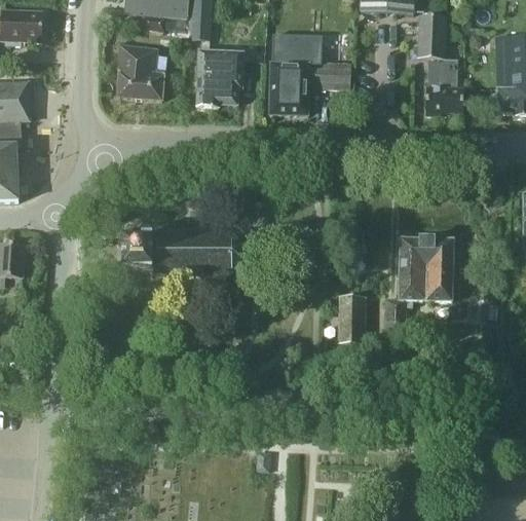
[(125,0),(124,12),(186,17),(188,0),(125,0)]
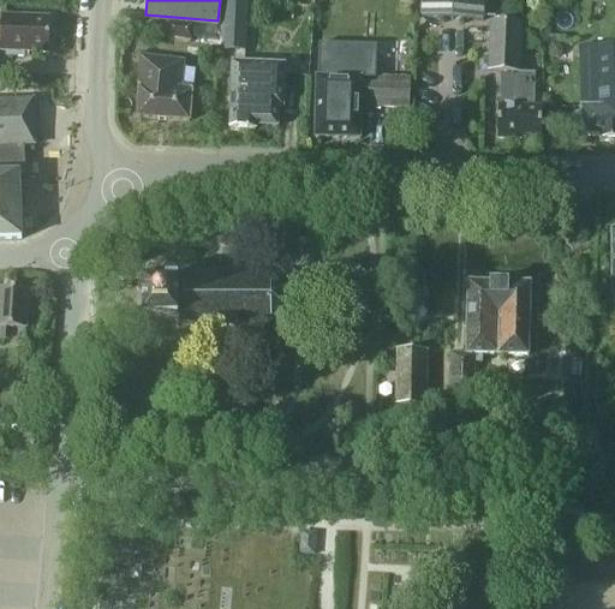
[(224,0),(221,46),(243,47),(244,30),(249,30),(250,0),(224,0)]
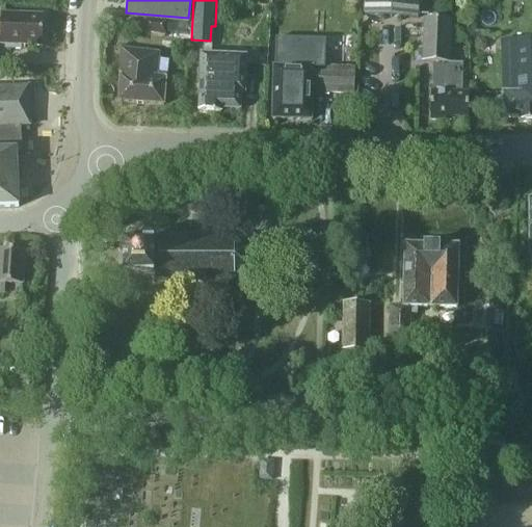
[(417,14),(417,0),(365,0),(364,10),(417,14)]
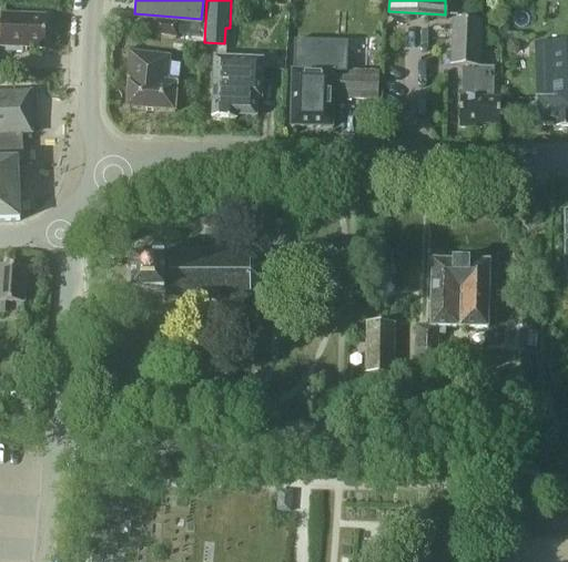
[(44,44),(46,11),(0,10),(0,17),(0,42),(6,43),(6,48),(21,49),(21,43),(44,44)]
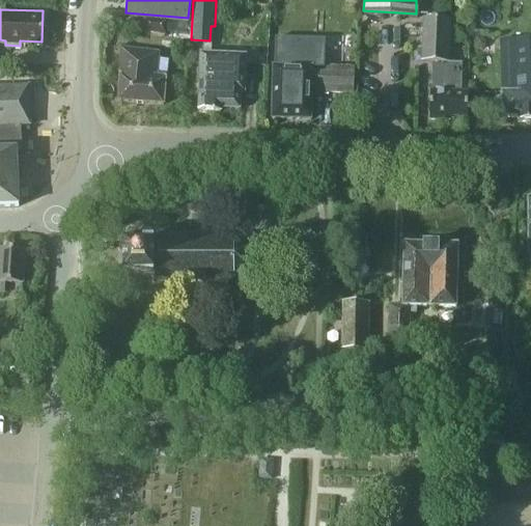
[(165,30),(166,18),(144,15),(143,28),(165,30)]
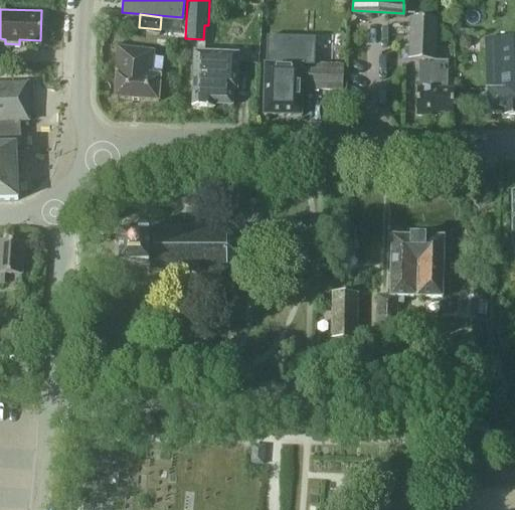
[(453,110),(454,87),(454,57),(435,57),(436,15),(410,14),(408,56),(418,56),(418,86),(416,86),(416,110),(453,110)]
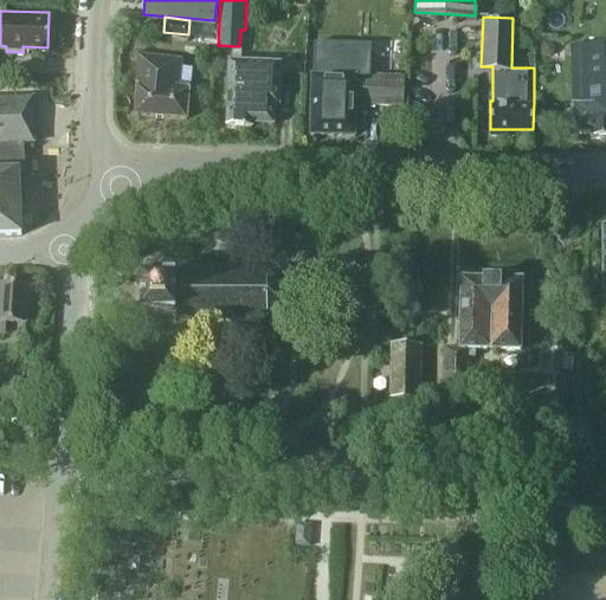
[(311,71),(309,131),(354,133),(354,107),(355,103),(355,101),(403,102),(404,72),(392,72),(387,72),(374,71),(371,71),(368,71),(368,44),(311,43),(311,71)]
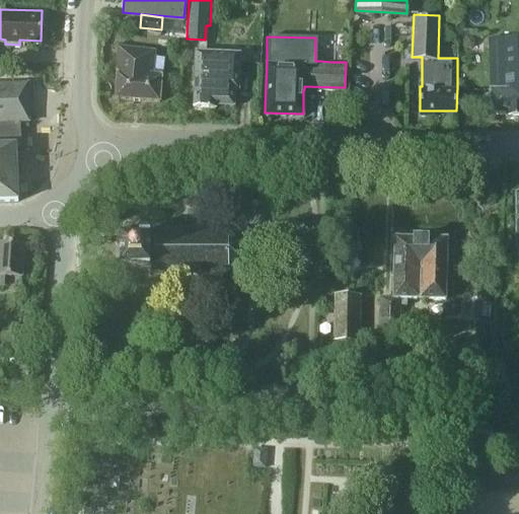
[(518,41),(503,42),(505,86),(490,86),(491,112),(506,112),(506,116),(518,116),(518,41)]
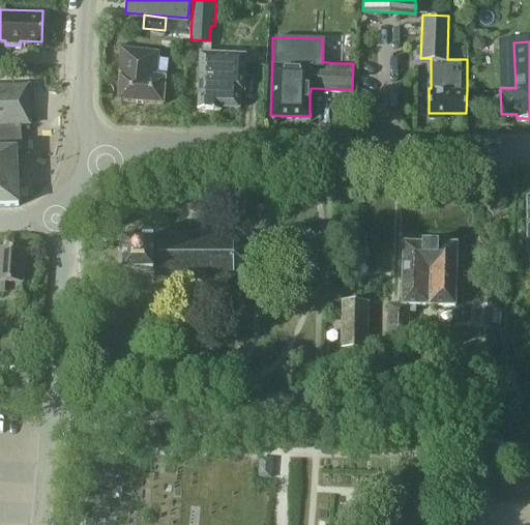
[(163,100),(165,74),(155,73),(157,49),(120,45),(119,68),(117,97),(163,100)]
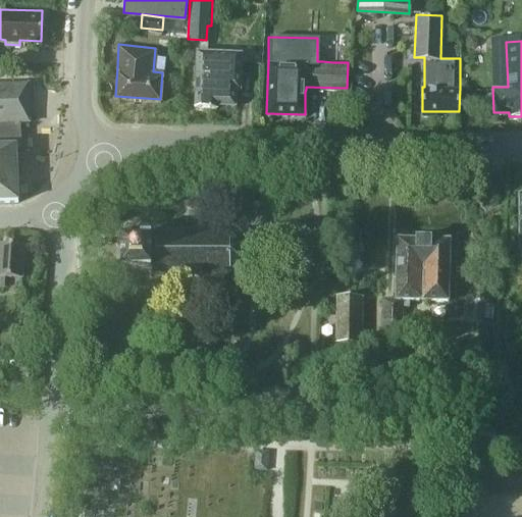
[(240,88),(241,52),(197,51),(195,107),(215,108),(216,104),(235,104),(236,88),(240,88)]
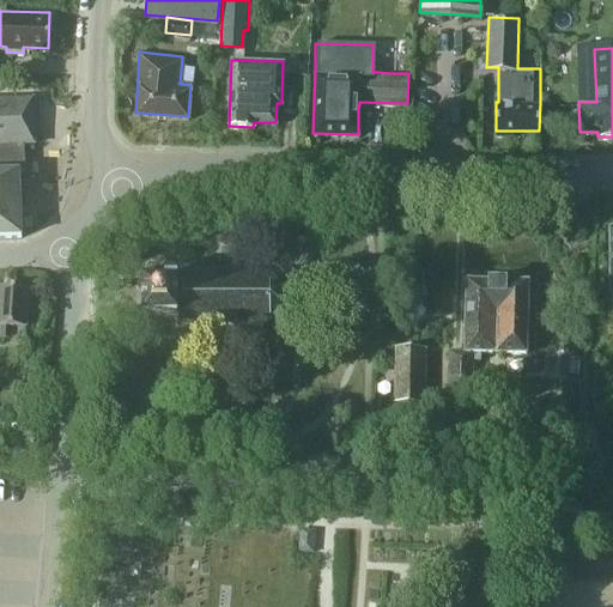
[(25,169),(24,141),(34,141),(32,95),(0,95),(0,234),(20,234),(18,169),(25,169)]
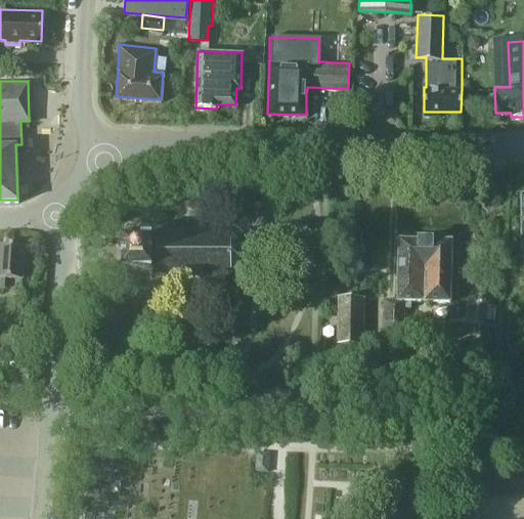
[(246,262),(246,245),(231,233),(149,233),(149,234),(141,234),(141,240),(125,240),(125,233),(116,233),(116,244),(122,244),(122,254),(122,264),(116,264),(116,275),(125,275),(125,269),(148,269),(148,274),(231,274),(246,262)]
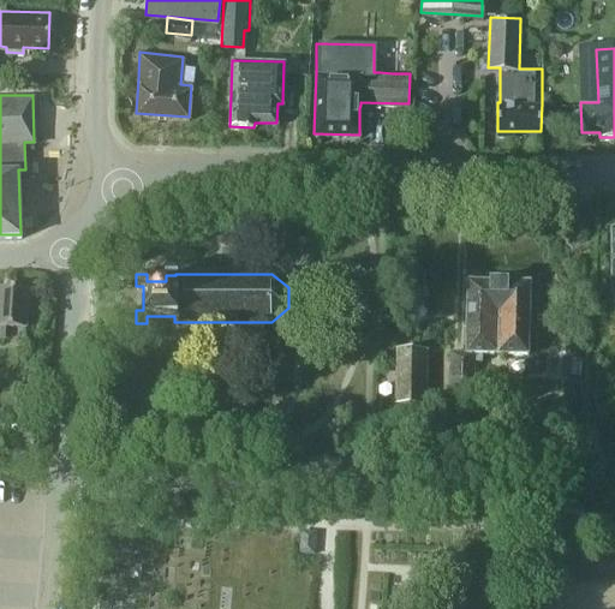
[(527,352),(530,280),(467,279),(465,350),(451,348),(449,387),(473,388),(473,358),(481,358),(482,351),(527,352)]
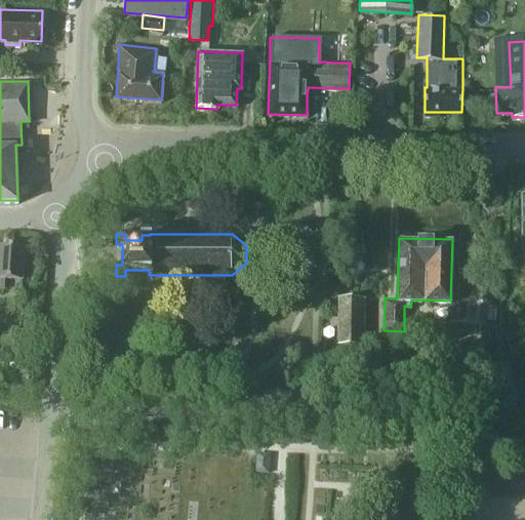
[(22,277),(24,243),(0,241),(0,285),(3,286),(4,275),(22,277)]
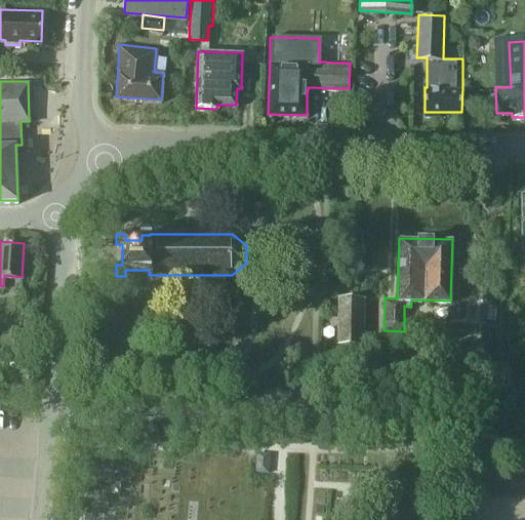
[(362,344),(364,297),(338,296),(337,343),(362,344)]
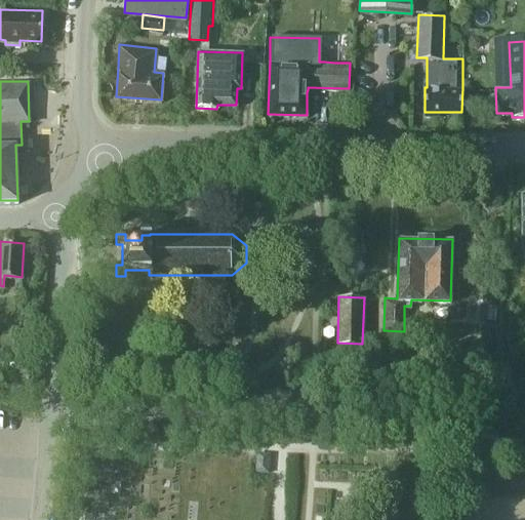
[(256,450),(255,470),(268,471),(269,451),(256,450)]
